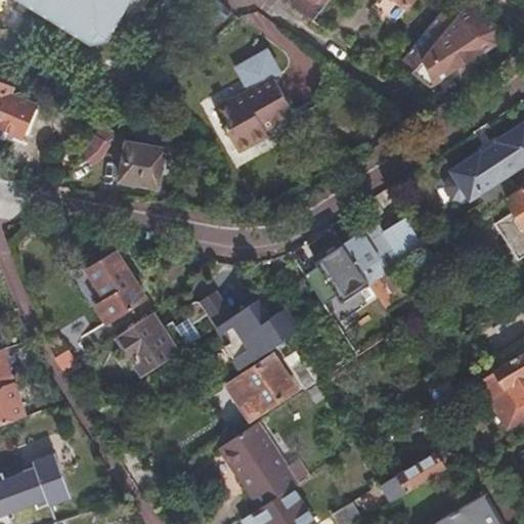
[(23,0),(88,42),(106,39),(132,0),(23,0)]
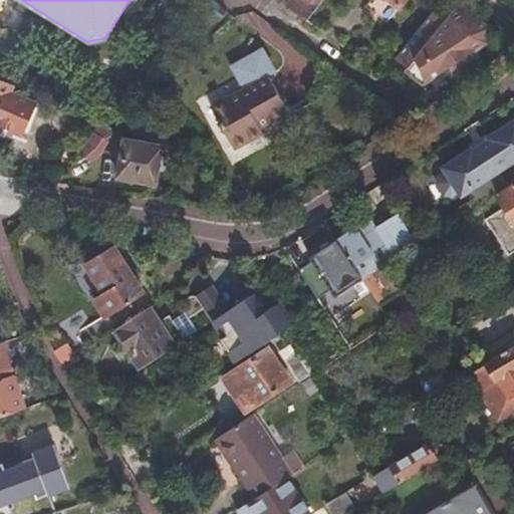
[(291,0),(287,6),(307,21),(324,0),(291,0)]
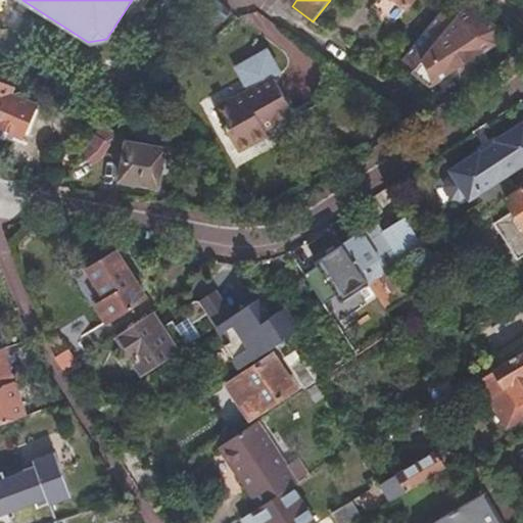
[(393,0),(405,9),(411,0),(393,0)]
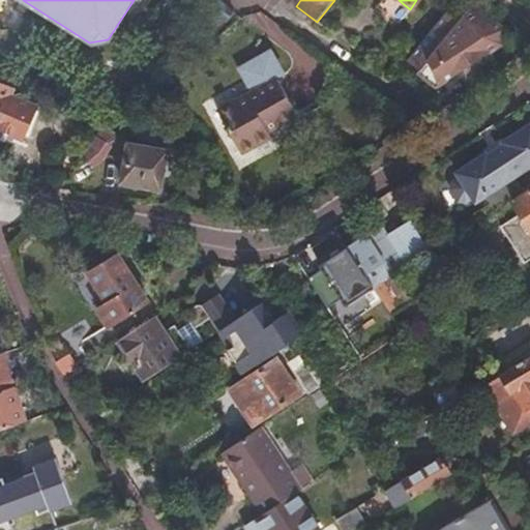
[(228,21),(233,12),(219,3),(214,10),(228,21)]
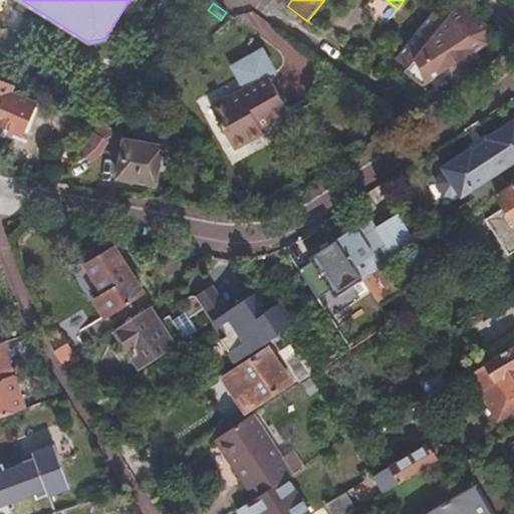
[(434,9),(394,57),(399,61),(407,67),(405,70),(422,84),(488,45),(488,29),(459,5),(446,20),(438,13),(434,9)]
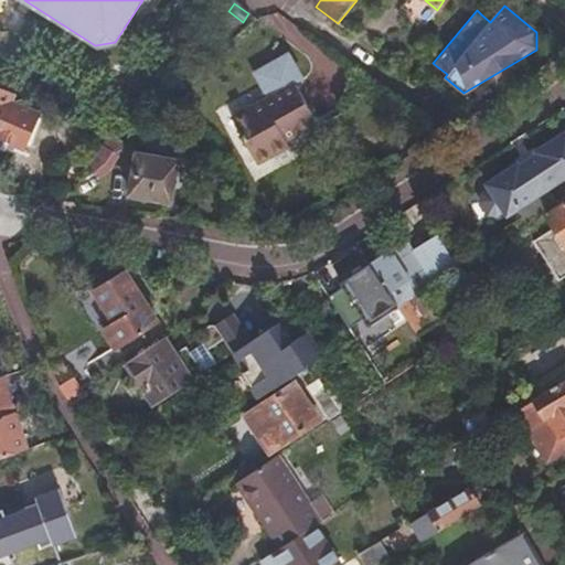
[(0,121),(12,94),(0,88),(0,121)]
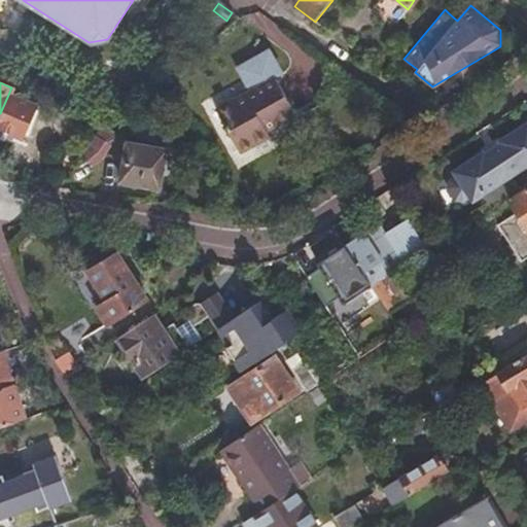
[(283,142),(311,127),(291,92),(234,124),(255,164),(285,147),(283,142)]
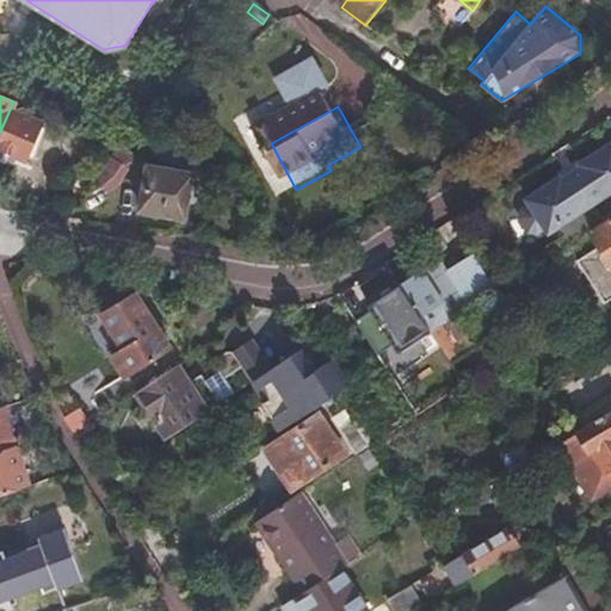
[(559,226),(568,240),(602,218),(592,203),(610,190),(610,155),(605,147),(579,164),(581,167),(562,179),(560,177),(526,198),(530,204),(522,209),(520,216),(529,229),(536,232),(544,226),(548,232),(559,226)]
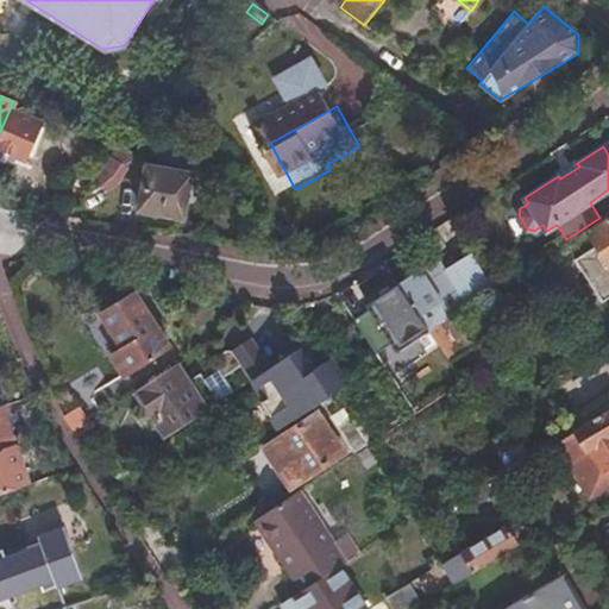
[(88,169),(101,183),(124,167),(125,161),(131,161),(132,158),(114,148),(88,169)]
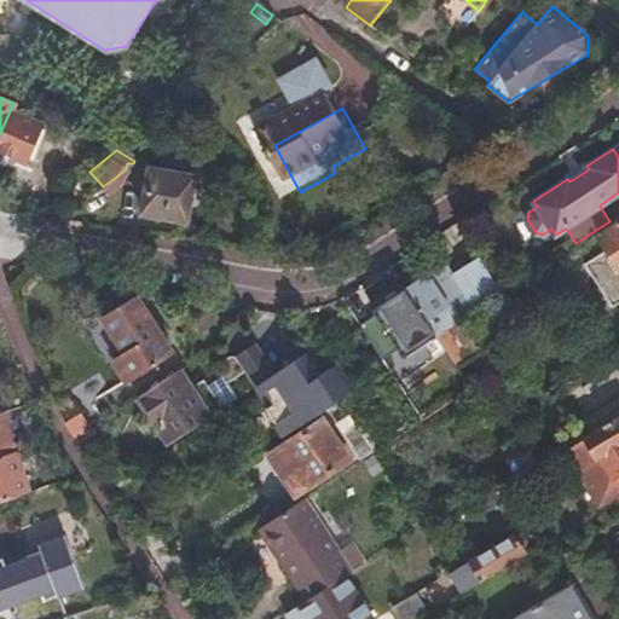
[(589,169),(586,166),(567,179),(570,181),(589,169)]
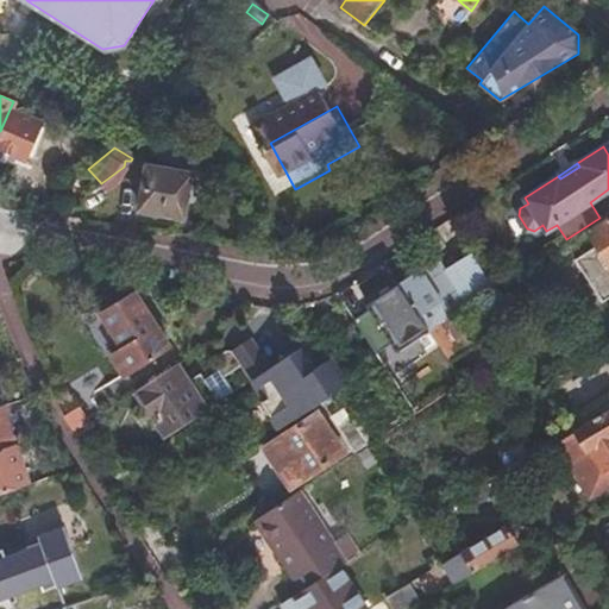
[(183,217),(192,174),(149,167),(140,208),(183,217)]
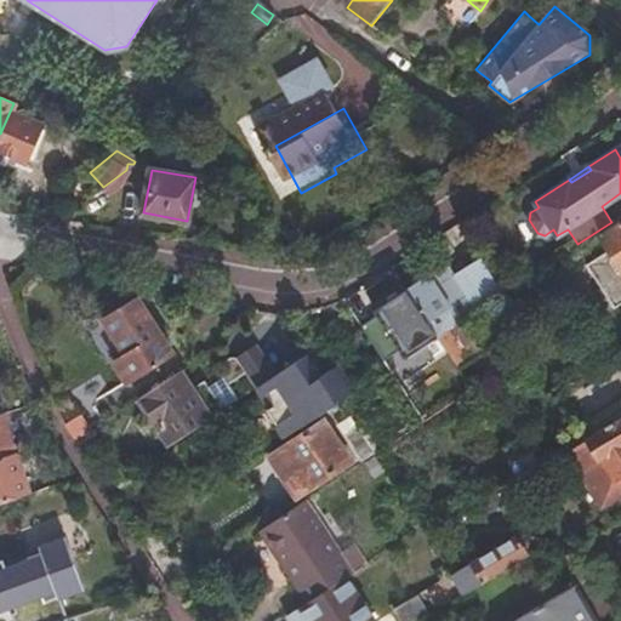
[(620,220),(600,234),(610,249),(587,265),(615,308),(620,303),(620,220)]
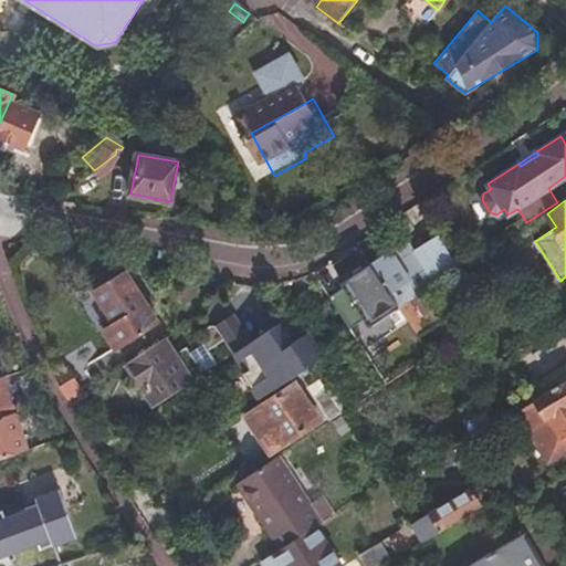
[(422,290),(458,266),(439,236),(413,250),(426,270),(408,276),(390,248),(369,260),(377,273),(398,305),(422,290)]
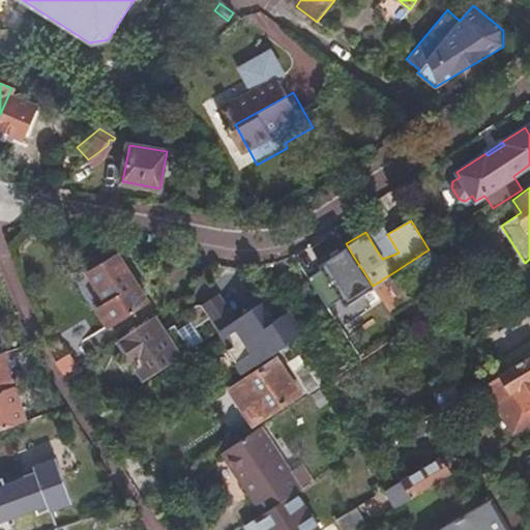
[(399,253),(387,234),(380,223),(365,232),(382,259),(399,253)]
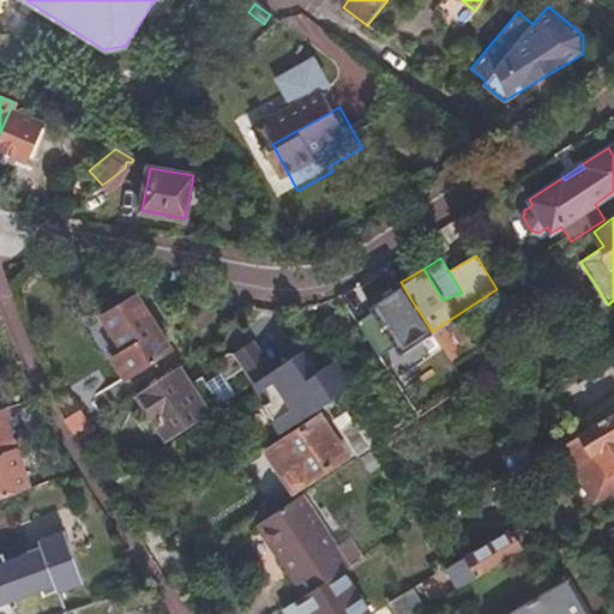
[(173,349),(138,294),(106,314),(131,354),(118,362),(127,377),(173,349)]
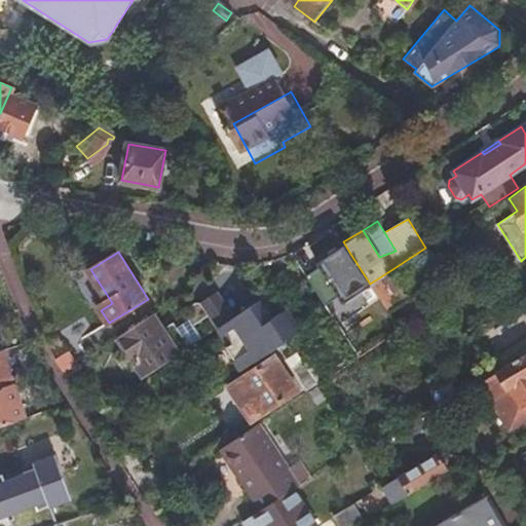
[(388,313),(370,284),(350,254),(320,274),(340,307),(351,325),(369,313),(377,327),(390,317),(388,313)]
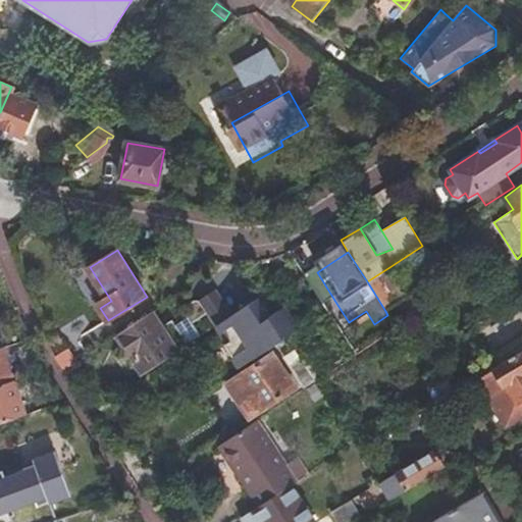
[(410,296),(389,267),(367,281),(385,311),(410,296)]
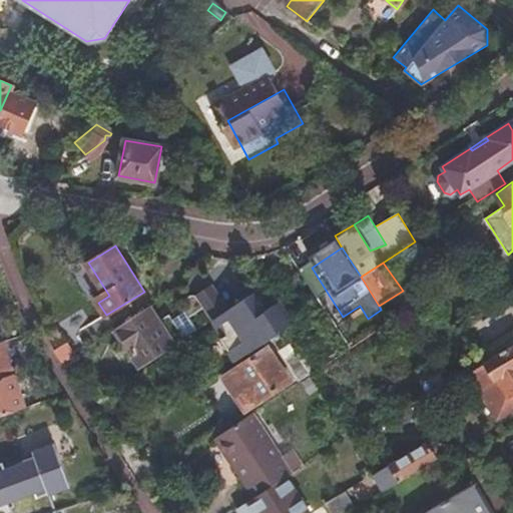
[(115,330),(139,367),(173,345),(210,321),(226,311),(211,288),(196,298),(189,297),(182,301),(180,308),(183,314),(172,321),(168,316),(159,322),(149,308),(115,330)]
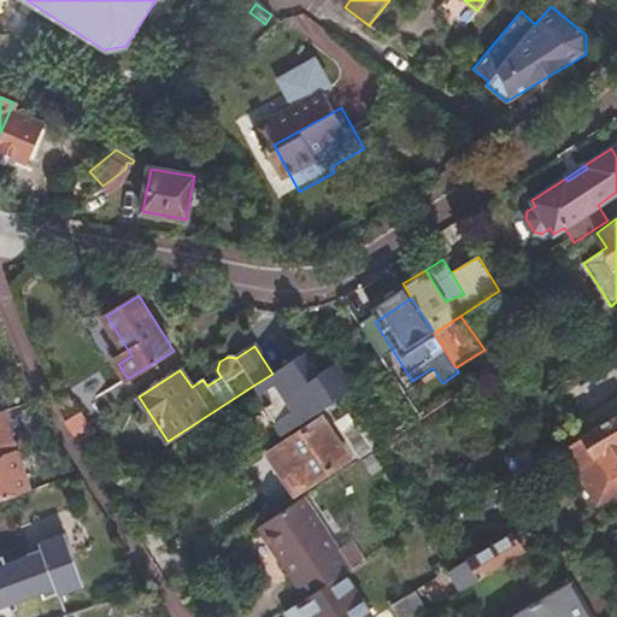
[(324,383),(306,352),(272,374),(253,386),(265,406),(262,409),(280,439),(338,400),(350,393),(338,374),(324,383)]
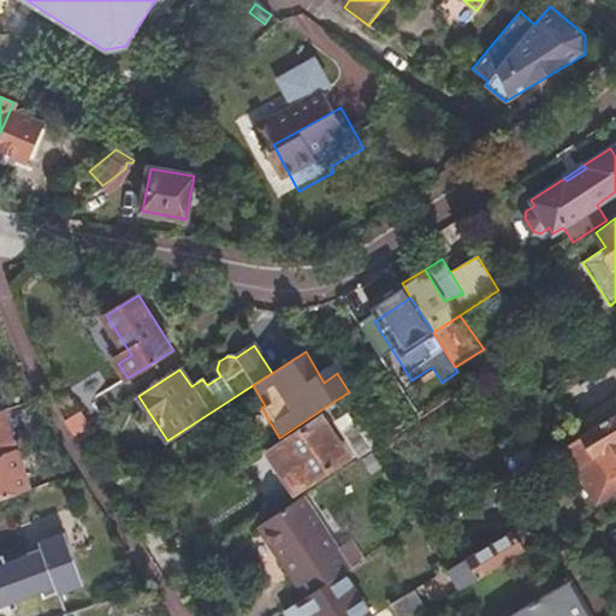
[(424,416),(433,410),(421,391),(412,398),(424,416)]
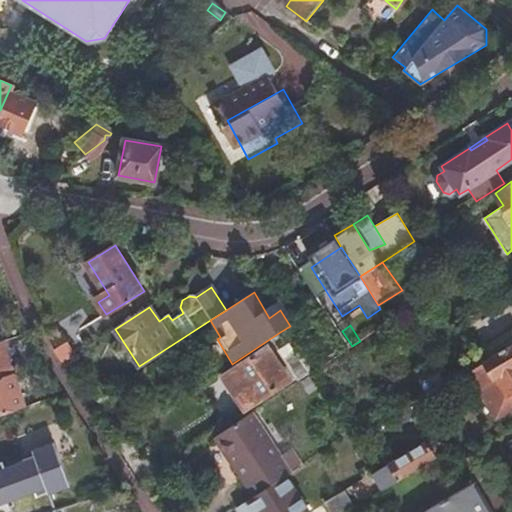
[(60,346),(71,338),(65,328),(54,335),(58,343),(60,346)]
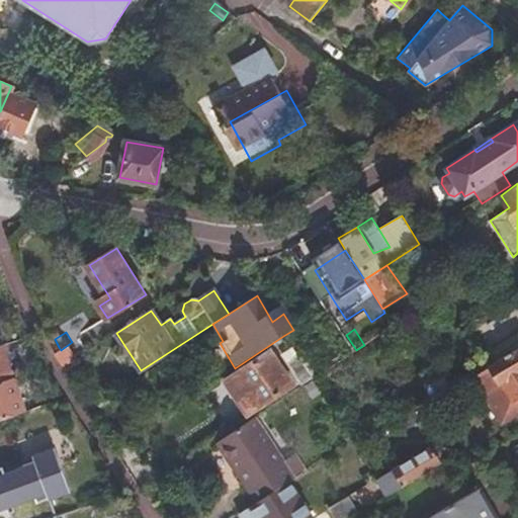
[(35,348),(31,336),(10,342),(14,355),(35,348)]
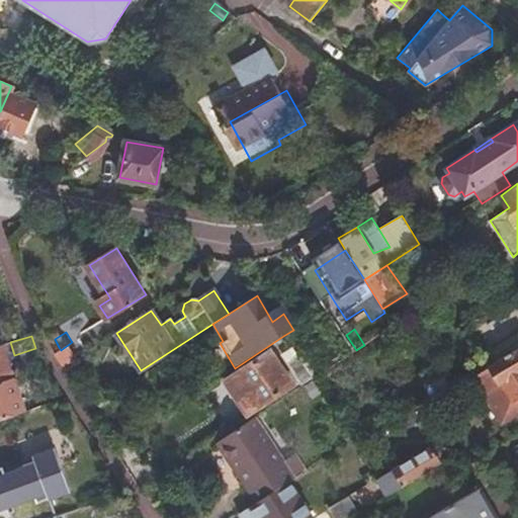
[(0,345),(0,380),(13,376),(4,344),(0,345)]
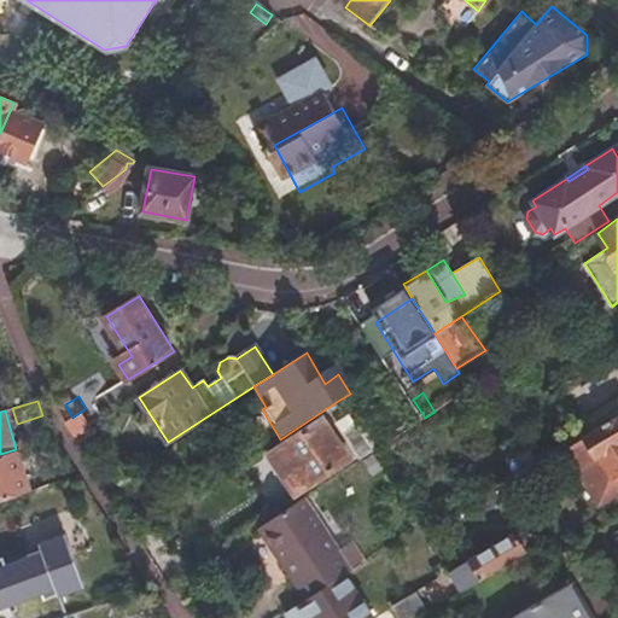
[(347,413),(334,420),(355,458),(367,450),(347,413)]
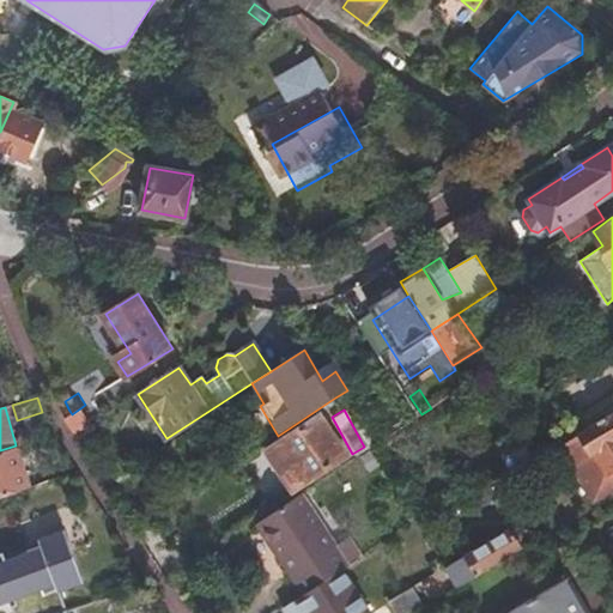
[(372,445),(382,439),(365,413),(356,418),(372,445)]
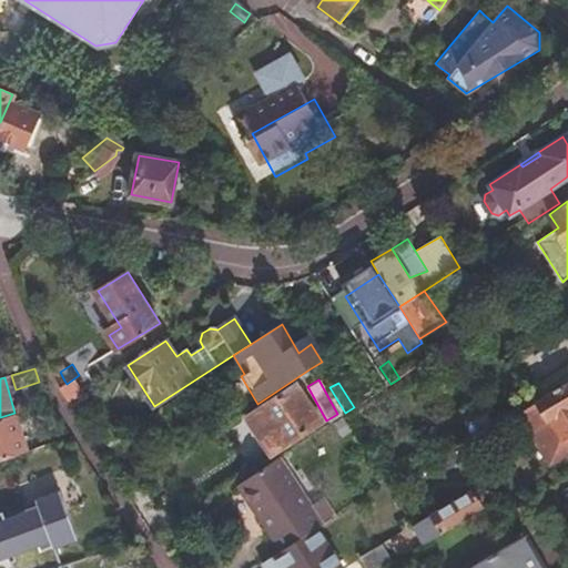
[(296,384),(247,416),(262,438),(274,430),(283,445),(321,422),(296,384)]
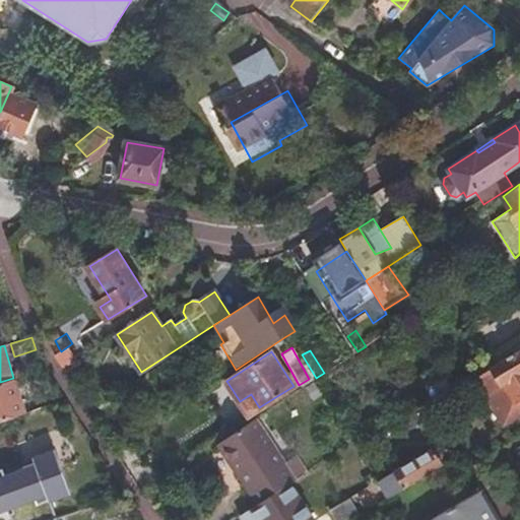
[(519,351),(493,368),(513,402),(519,397),(519,351)]
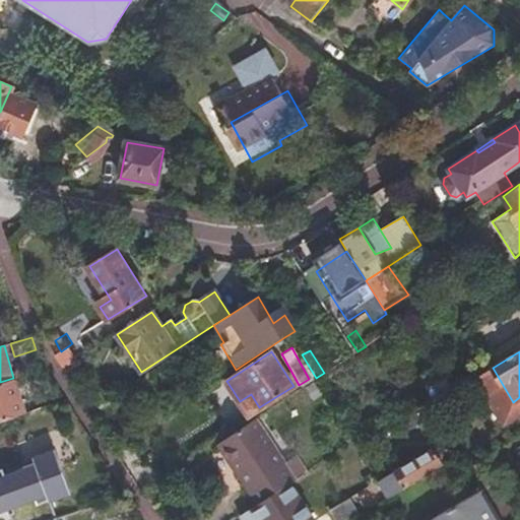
[(13,378),(0,382),(0,419),(23,411),(13,378)]
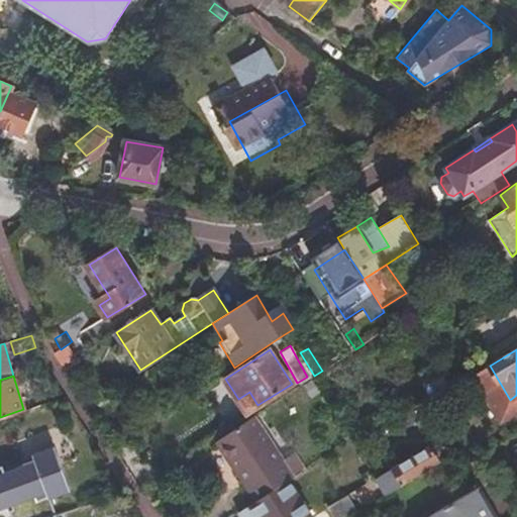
[(459,393),(453,383),(420,402),(425,411),(459,393)]
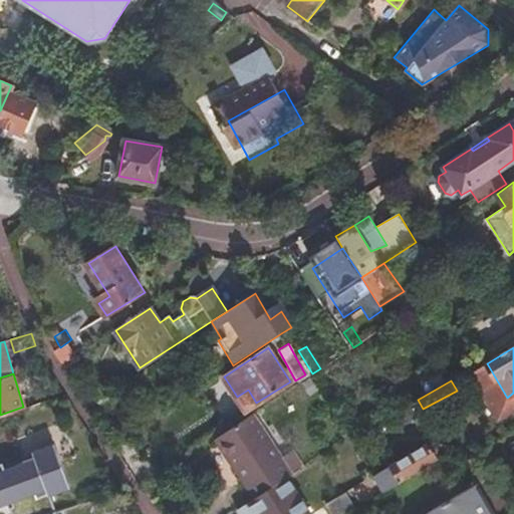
[(254,497),(286,475),(284,473),(290,469),(281,455),(254,413),(219,435),(236,462),(233,463),(253,495),(254,497)]
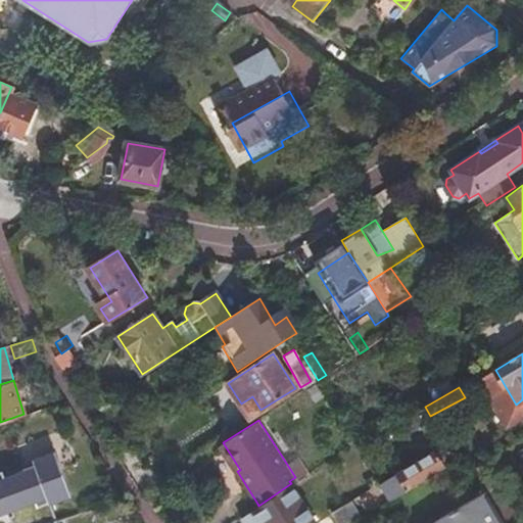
[(9,517),(11,522),(43,522),(41,517),(38,508),(58,500),(70,495),(59,463),(54,450),(33,459),(35,465),(0,477),(0,513),(11,510),(13,515),(9,517)]
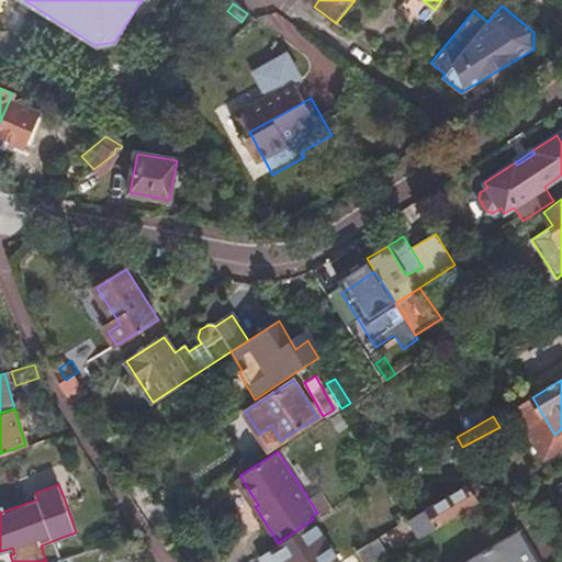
[(478,504),(467,485),(411,518),(420,538),(478,504)]
